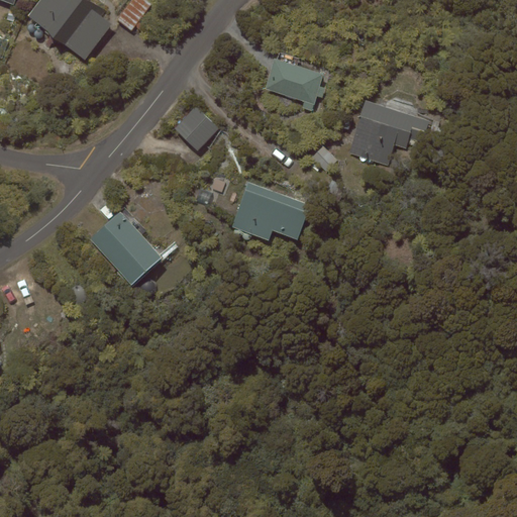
[(82,0),(40,0),(28,16),(85,61),(113,24),(82,0)]
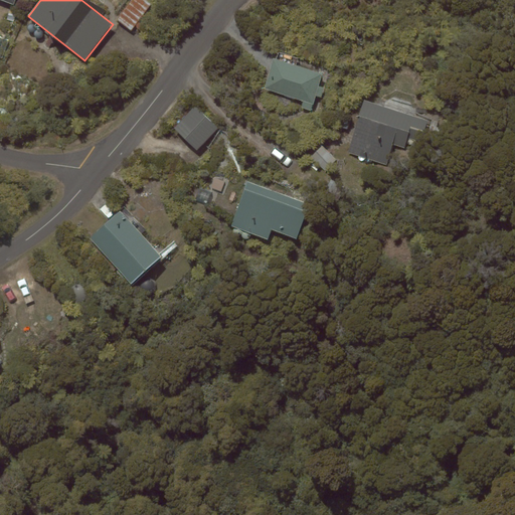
[(146,0),(132,0),(118,20),(131,29),(151,3),(146,0)]
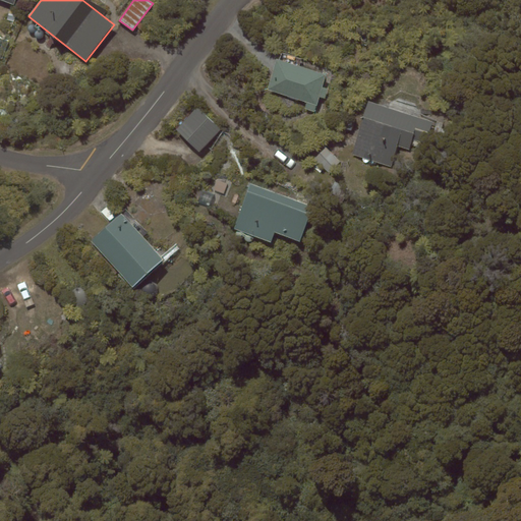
[(326,75),(278,60),(268,90),(315,105),(326,75)]
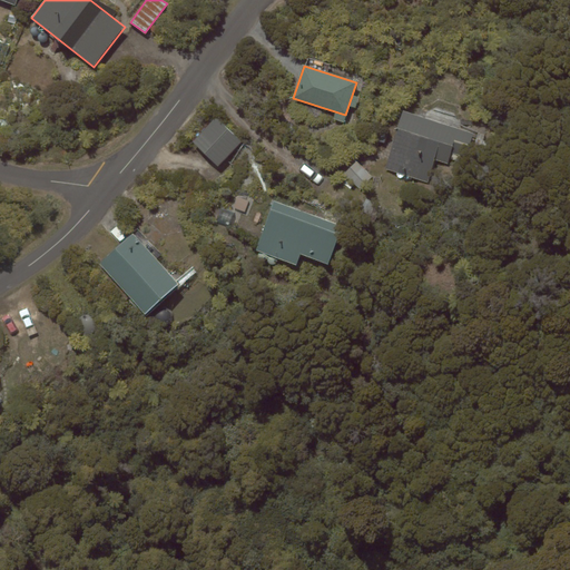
[(475,133),(405,110),(386,170),(428,183),(435,160),(449,164),(455,143),(471,147),(475,133)]
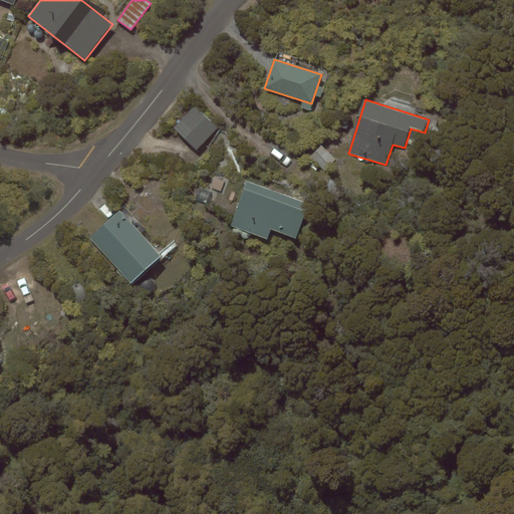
[(217,127),(194,106),(174,130),(197,150),(217,127)]
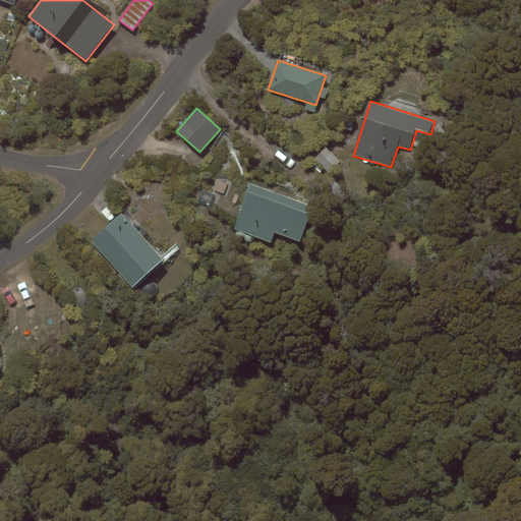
[(312,206),(249,183),(233,229),(272,242),(275,233),(299,241),(312,206)]
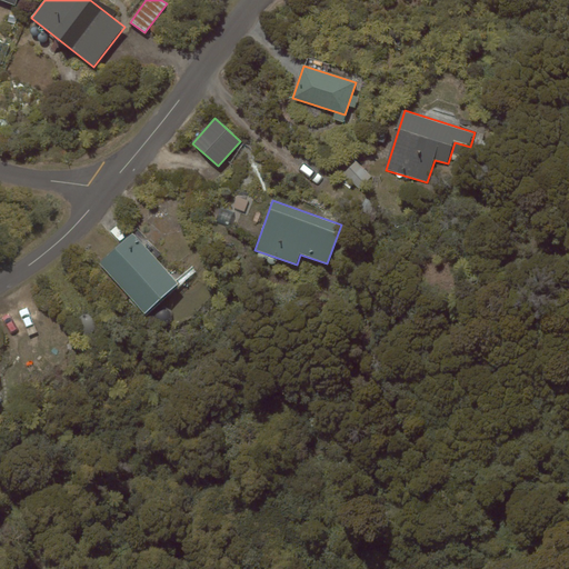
[(145,313),(178,285),(132,233),(99,262),(145,313)]
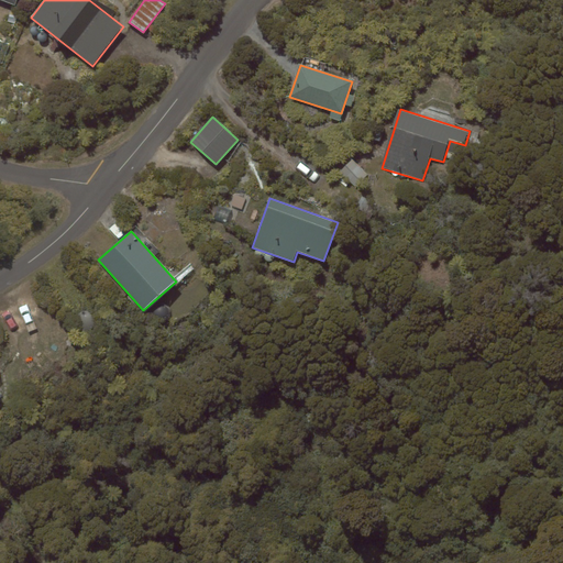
All buildings are outlined.
